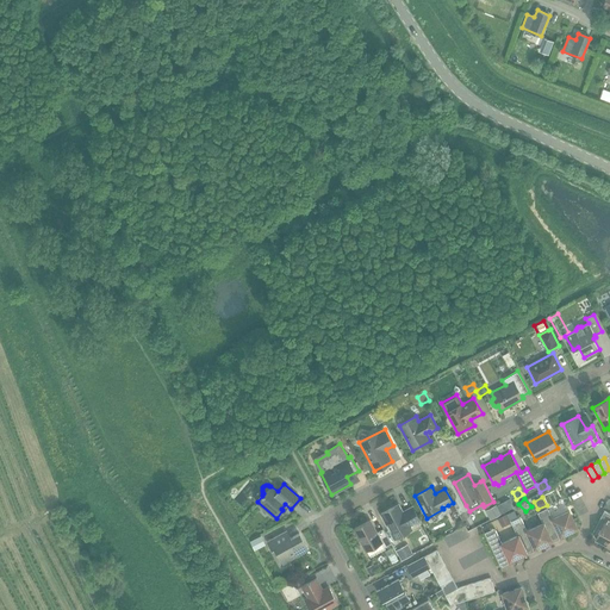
[(509,499),(497,505),(502,514),(512,508),(509,499)]
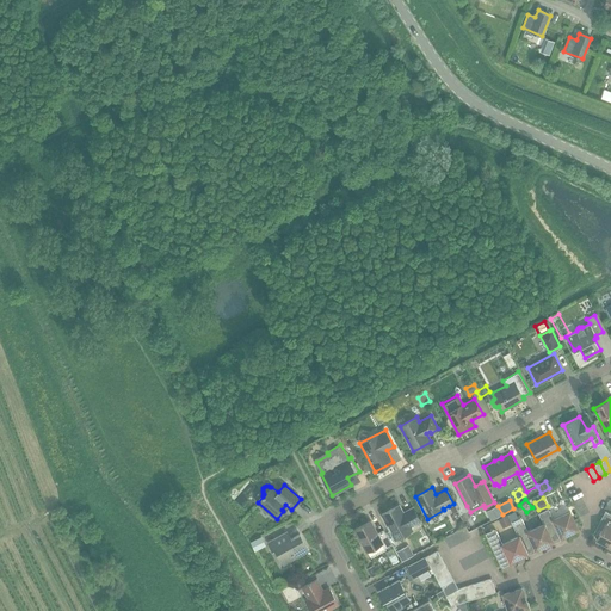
[(406,512),(403,513),(399,505),(382,514),(395,539),(412,530),(411,526),(420,520),(413,507),(406,511),(406,512)]
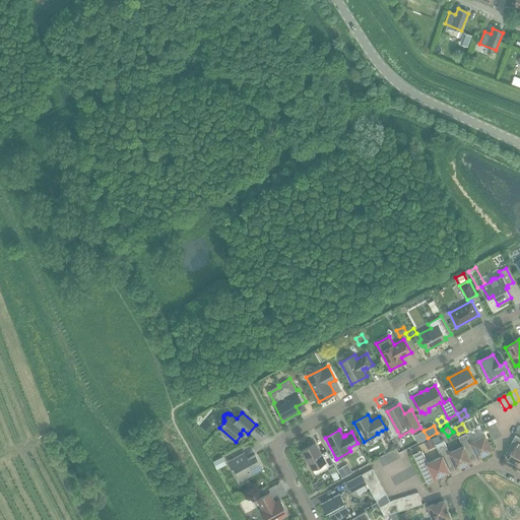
[(423,431),(414,435),(418,442),(427,438),(423,431)]
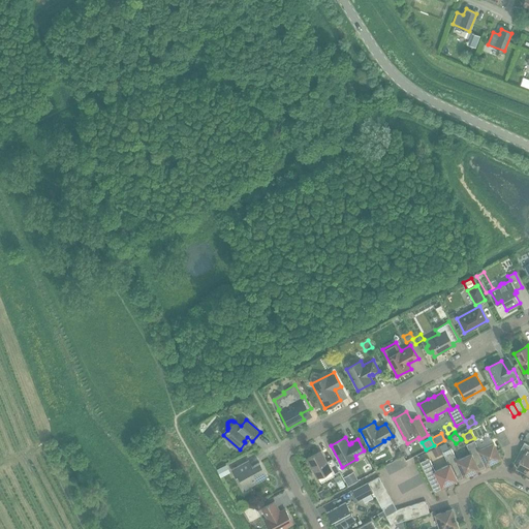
[(471,454),(478,468),(486,465),(487,464),(490,463),(492,462),(500,458),(494,443),(479,449),(474,440),(466,444),(471,454)]
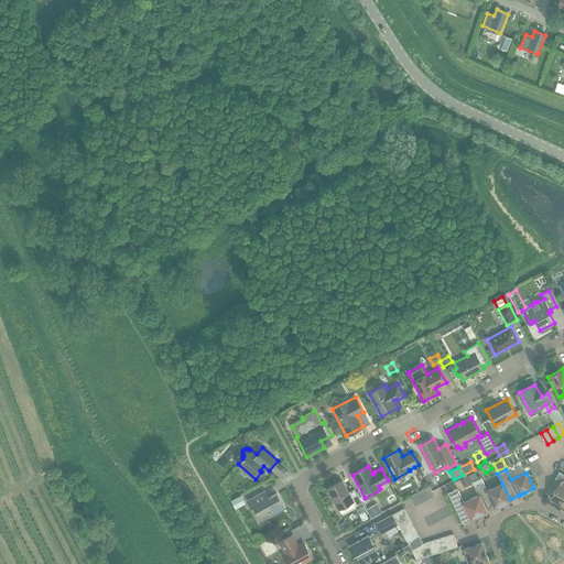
[(475,472),(468,475),(472,481),(478,478),(475,472)]
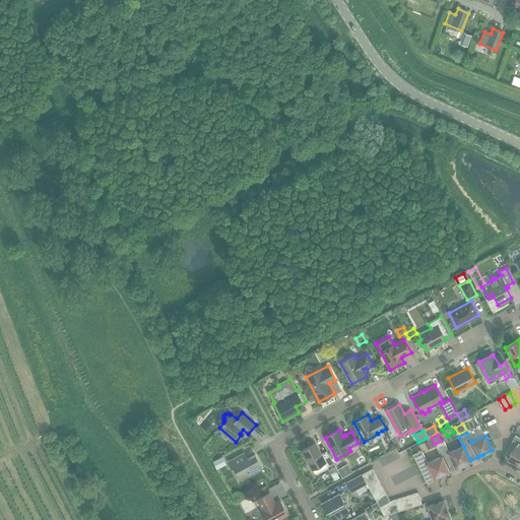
[(519,458),(519,438),(515,435),(506,453),(510,455),(508,459),(517,464),(519,458)]
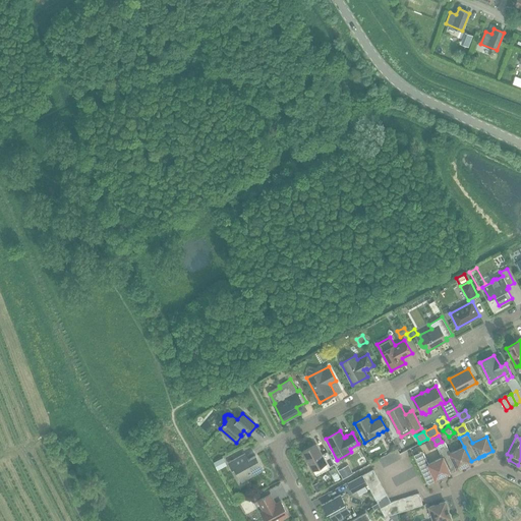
[(432,439),(424,443),(428,450),(436,446),(436,445),(432,439)]
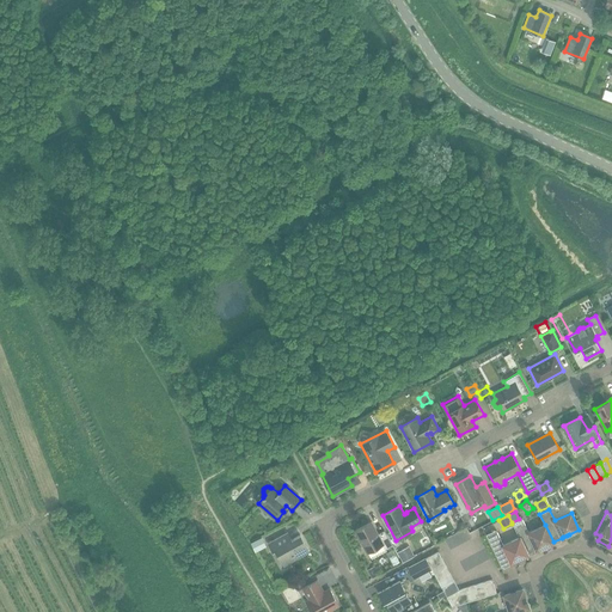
[(545,525),(528,533),(521,518),(519,519),(512,522),(512,524),(519,537),(520,537),(528,554),(536,550),(537,550),(538,550),(538,549),(540,548),(542,548),(544,546),(554,542),(545,525)]
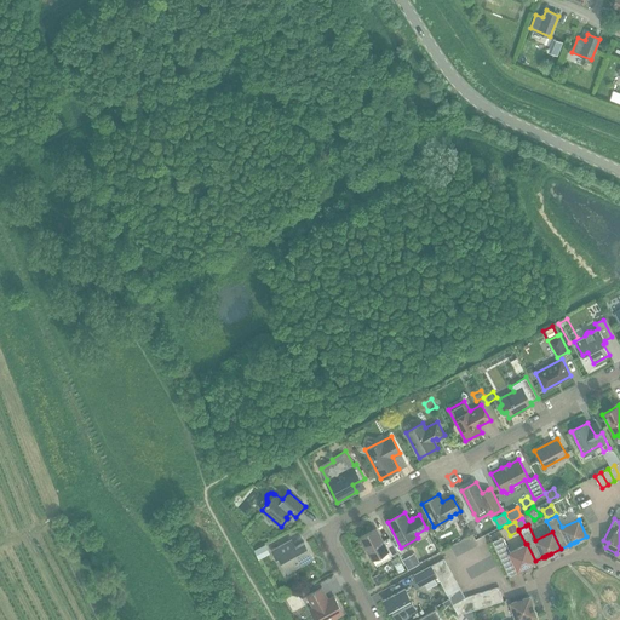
[(383,540),(377,528),(360,538),(372,560),(388,551),(390,556),(397,552),(390,538),(383,540)]
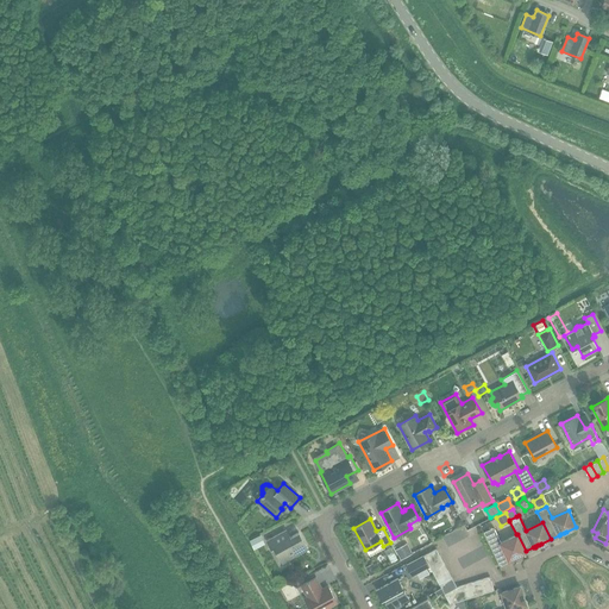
[(518,534),(516,534),(501,542),(494,527),(484,532),(500,564),(501,564),(500,563),(508,559),(508,560),(510,559),(509,559),(513,558),(515,557),(515,556),(526,551),(518,534)]
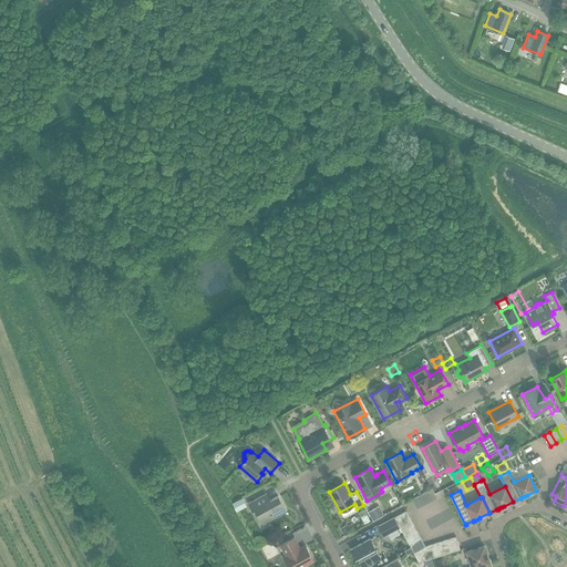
[(270,500),(266,493),(249,503),(253,511),(255,509),(264,524),(287,511),(278,495),(270,500)]
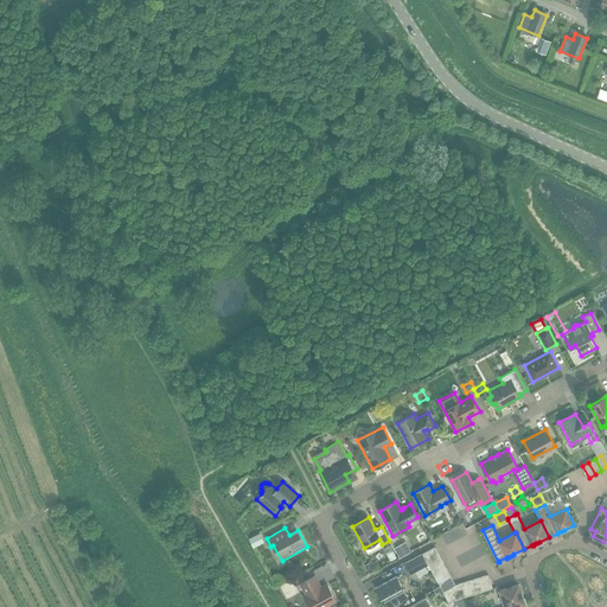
[(411,543),(420,538),(414,530),(407,535),(411,543)]
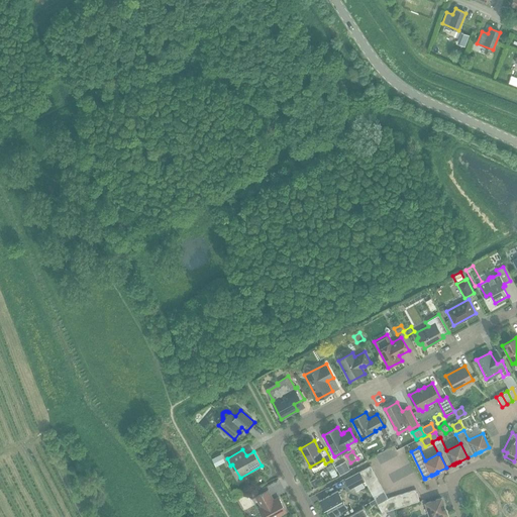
[(219,454),(212,457),(215,464),(222,461),(219,454)]
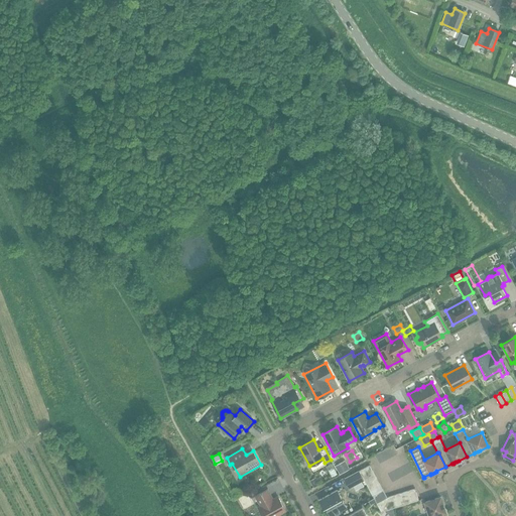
[(345,461),(336,466),(340,474),(349,469),(345,461)]
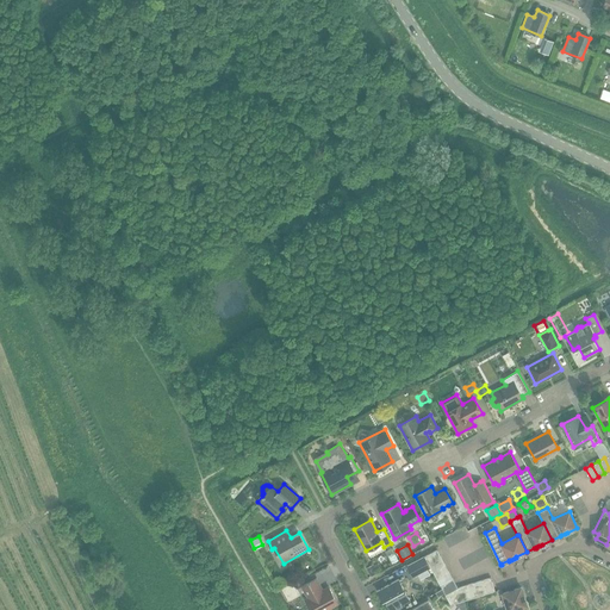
[(424,556),(428,564),(441,556),(437,549),(424,556)]
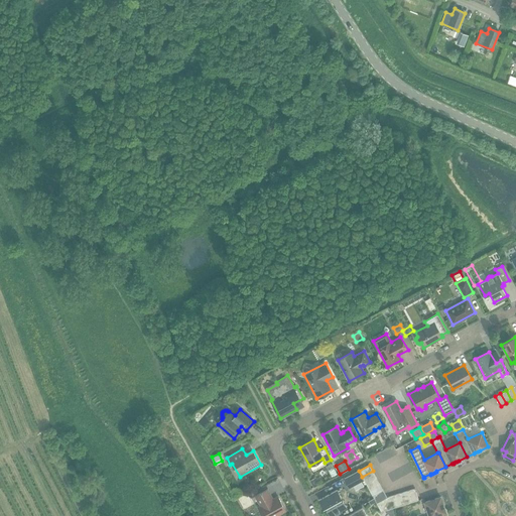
[(358,471),(352,474),(345,479),(349,487),(363,480),(358,471)]
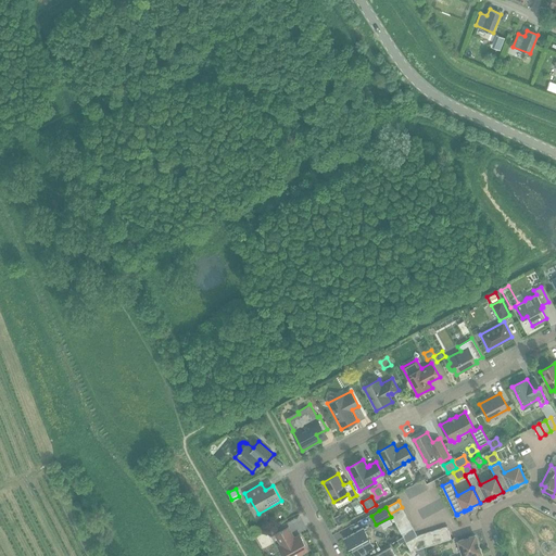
[(390,514),(394,520),(405,515),(402,507),(390,514)]
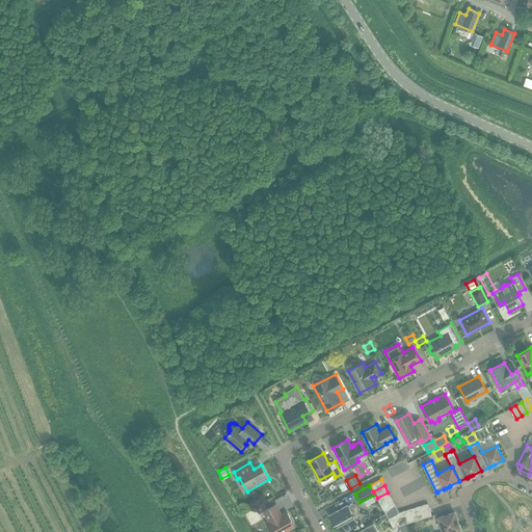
[(326,493),(320,496),(324,502),(329,499),(326,493)]
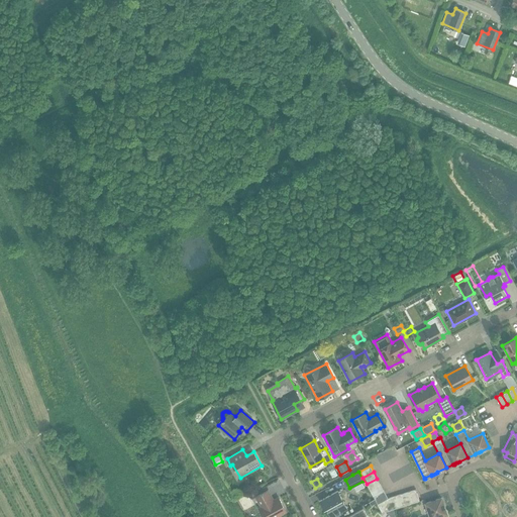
[(367,484),(370,491),(381,485),(377,479),(367,484)]
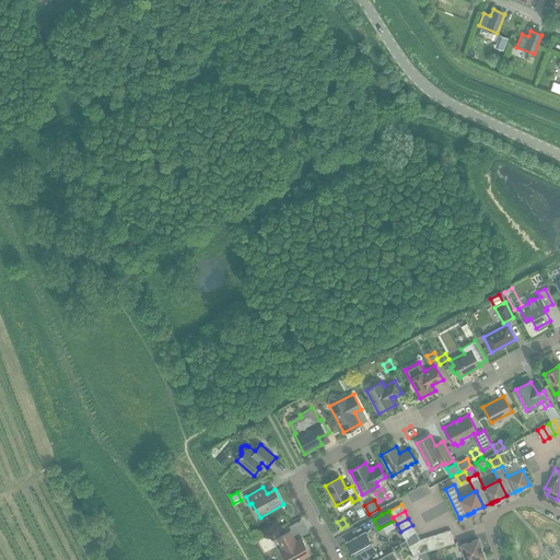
[(400,532),(401,533),(405,538),(416,533),(412,525),(400,532)]
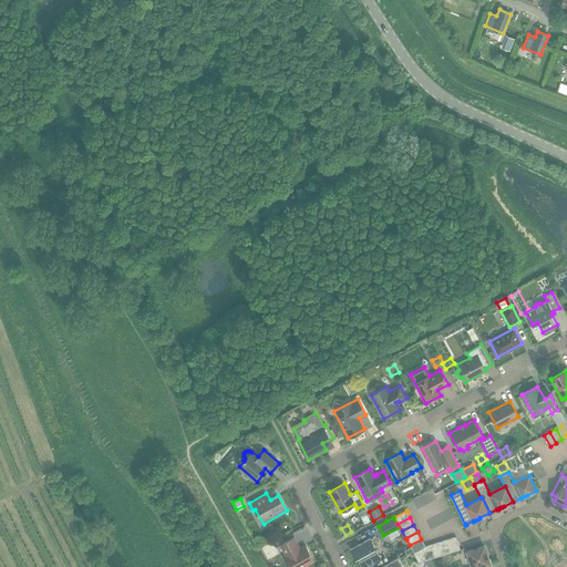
[(452,552),(460,549),(456,536),(449,538),(452,552)]
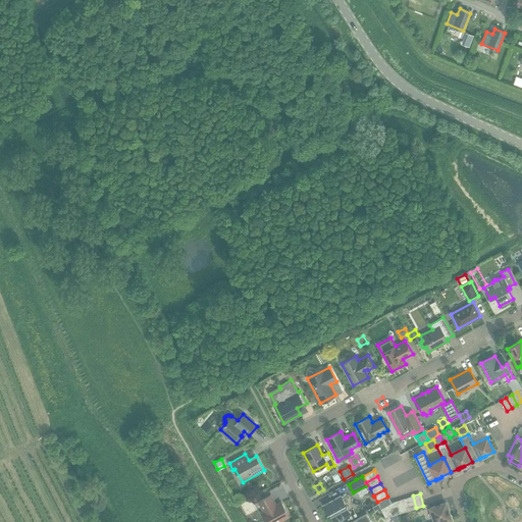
[(274,502),(270,494),(258,502),(264,512),(261,513),(265,521),(277,521),(289,516),(281,502),(274,506),(273,502),(274,502)]
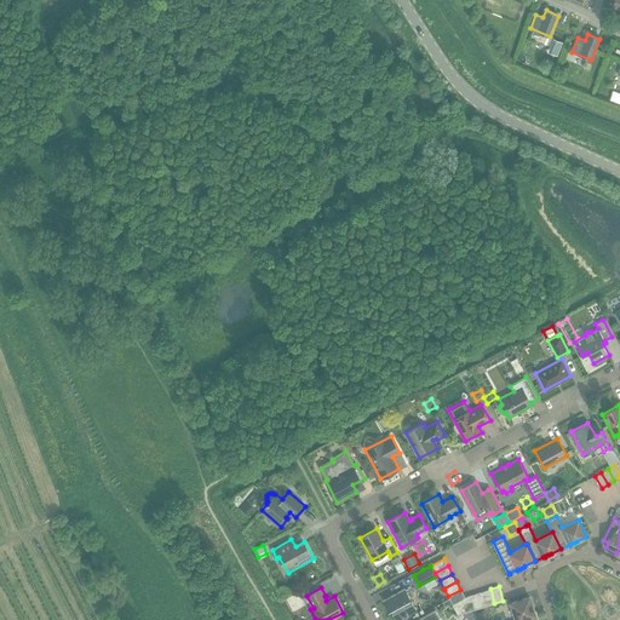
[(403,618),(409,615),(408,614),(417,609),(412,601),(409,597),(405,589),(384,600),(389,609),(391,607),(394,610),(392,610),(397,619),(403,616),(403,618)]
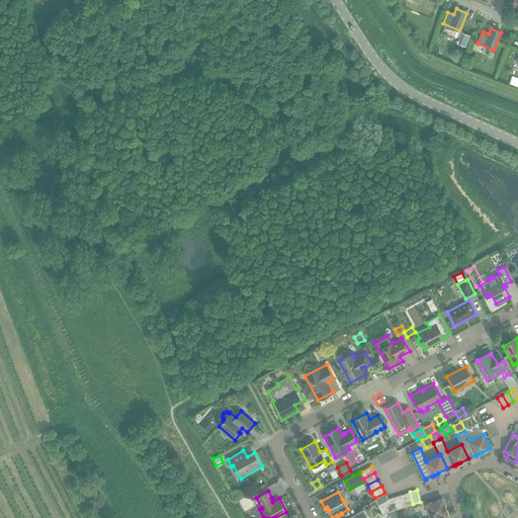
[(406,506),(413,504),(410,492),(403,495),(406,506)]
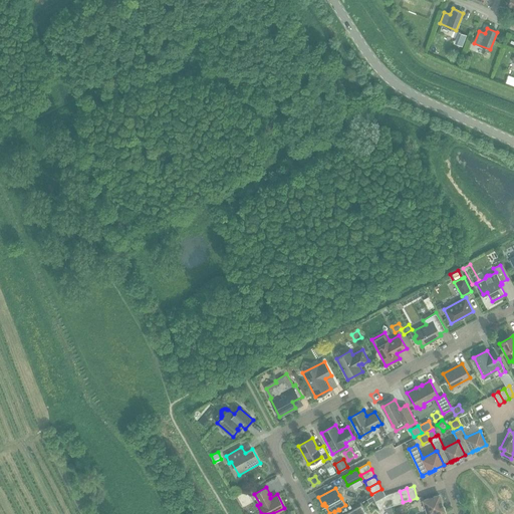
[(371,494),(379,509),(386,495),(381,489),(371,494)]
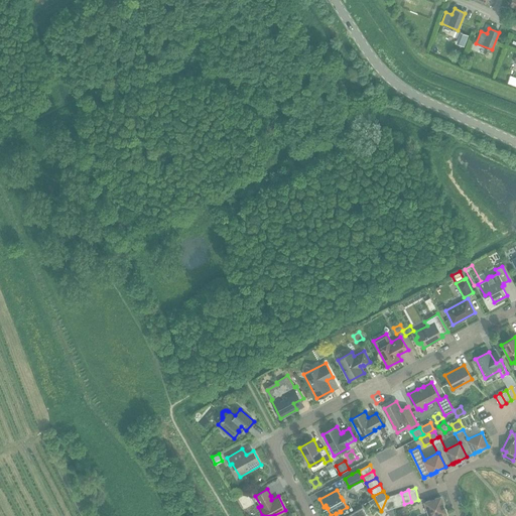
[(397,506),(404,504),(401,493),(394,495),(397,506)]
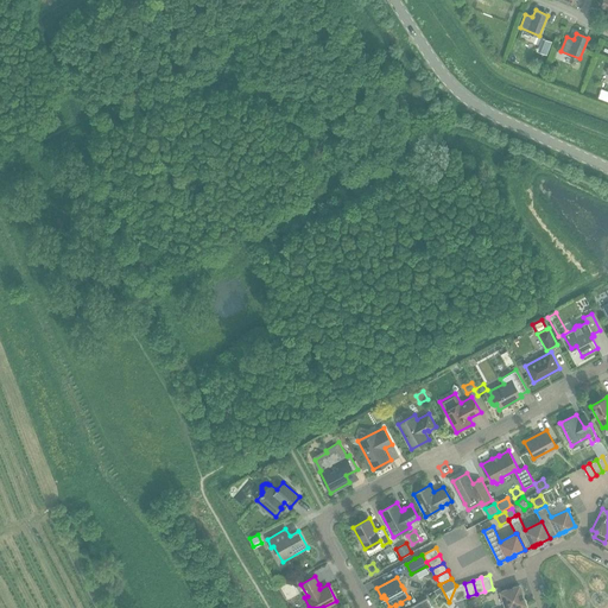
[(464,583),(456,586),(449,602),(468,596),(464,583)]
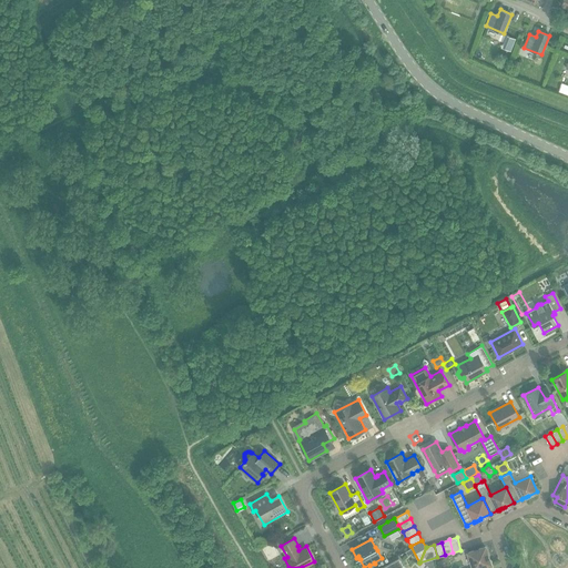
[(271,547),(262,550),(267,559),(275,555),(271,547)]
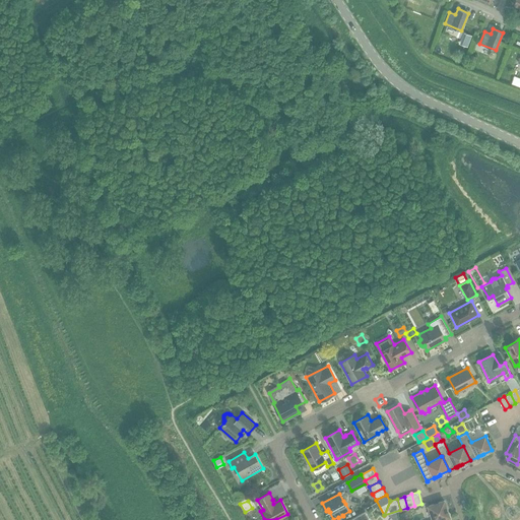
[(450,519),(448,514),(448,515),(447,512),(448,512),(447,509),(447,510),(444,501),(429,506),(433,519),(450,519)]
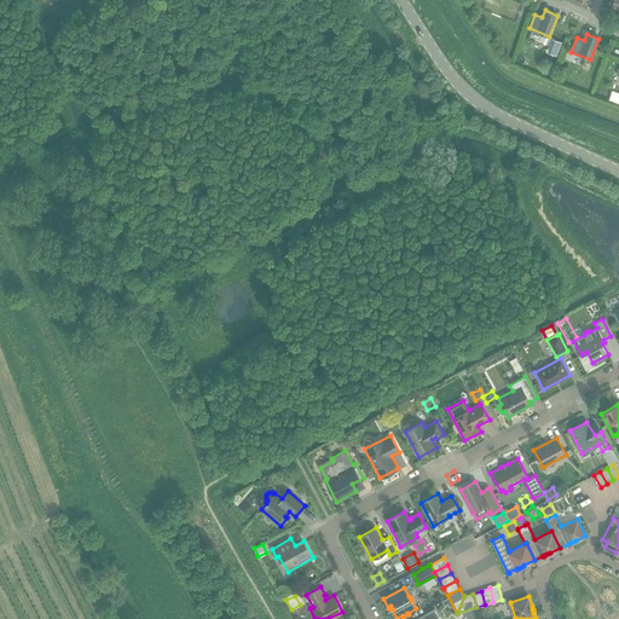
[(434,618),(435,618),(439,617),(434,608),(415,618),(434,618)]
